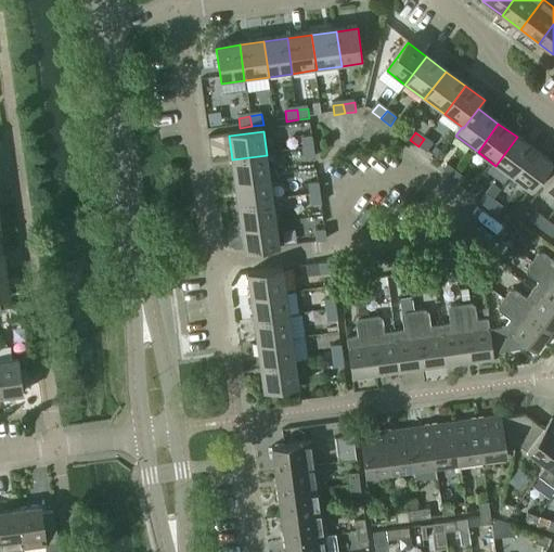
[(514,179),(536,151),(517,137),(495,166),(514,179)]
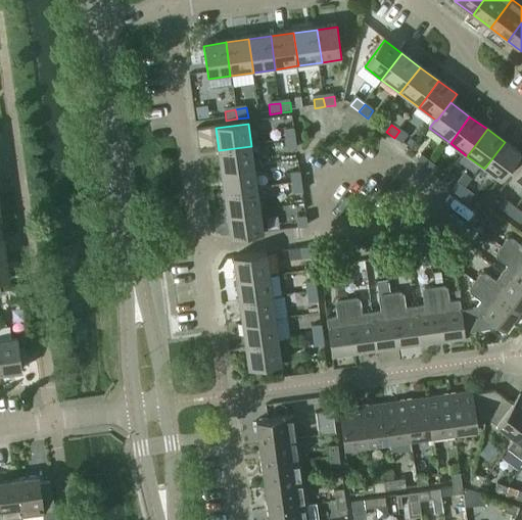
[(296,140),(294,130),(285,131),(287,141),(296,140)]
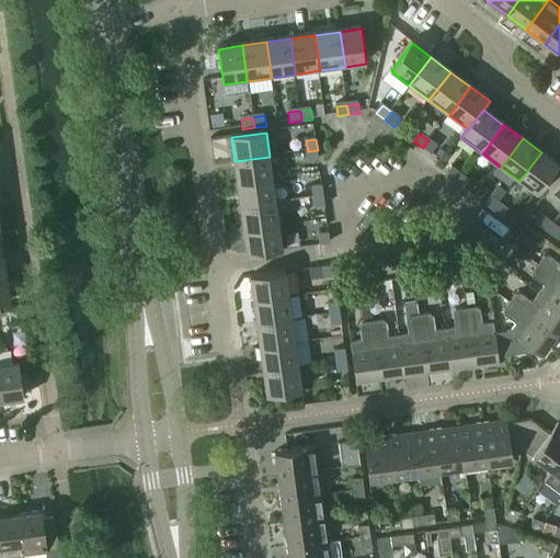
[(438,148),(429,140),(423,148),(432,156),(438,148)]
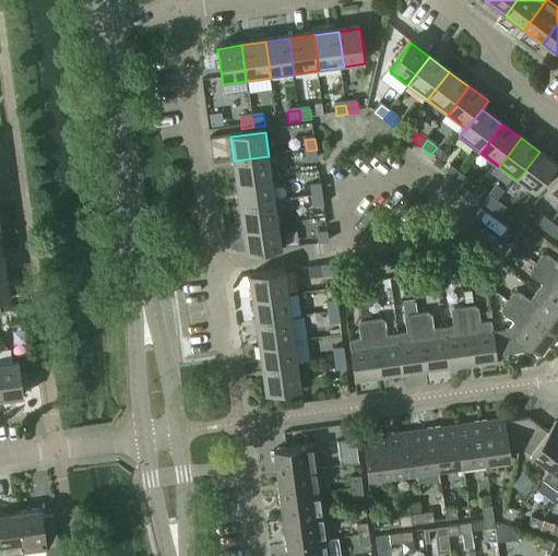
[(318,161),(317,150),(307,151),(308,163),(318,161)]
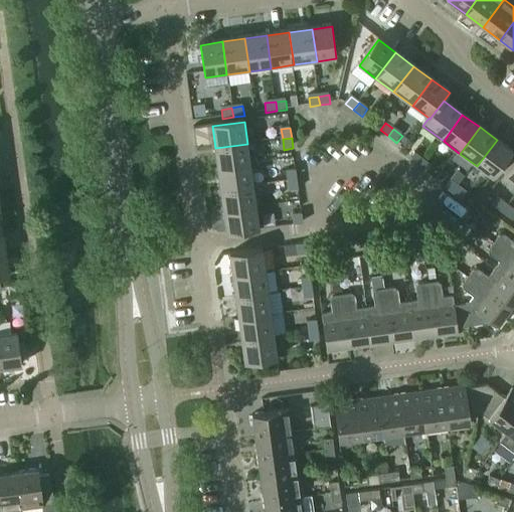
[(494,179),(513,152),(497,140),(477,166),(484,172),(494,179)]
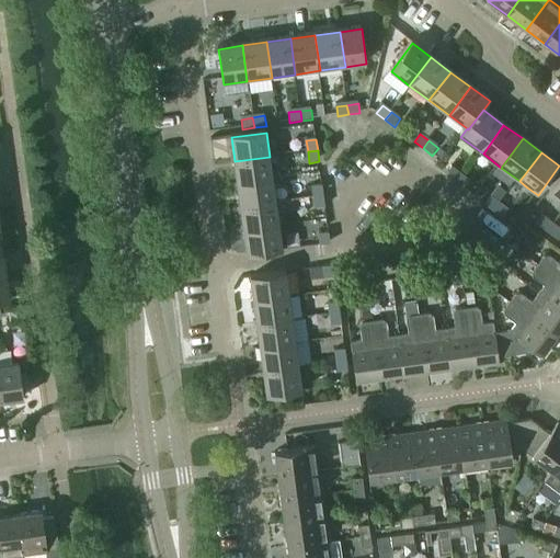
[(273,180),(270,157),(235,161),(238,185),(273,180)]
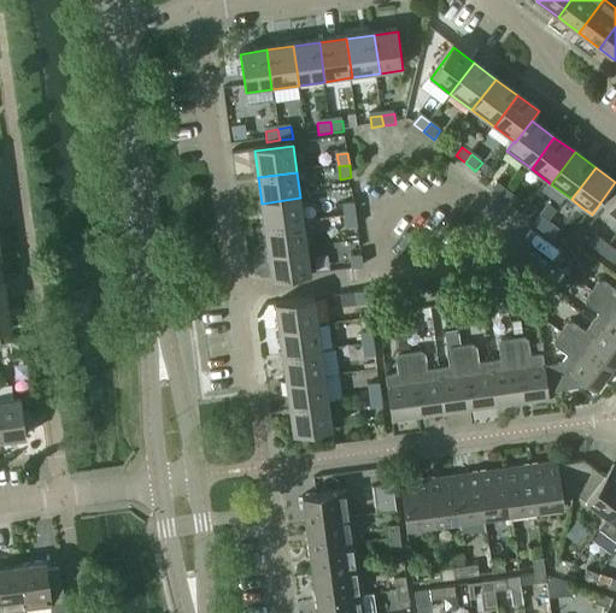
[(502,201),(508,193),(498,186),(492,194),(502,201)]
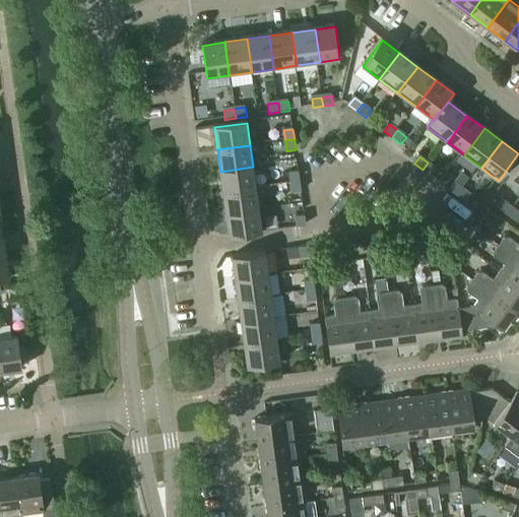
[(436,170),(428,163),(423,170),(431,177),(436,170)]
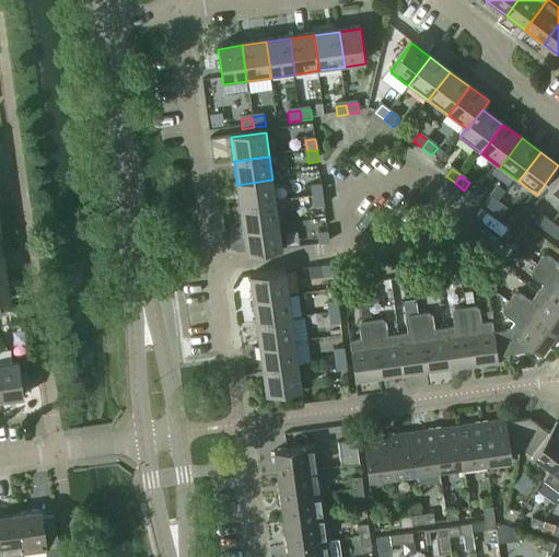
[(558,176),(548,190),(558,197),(558,176)]
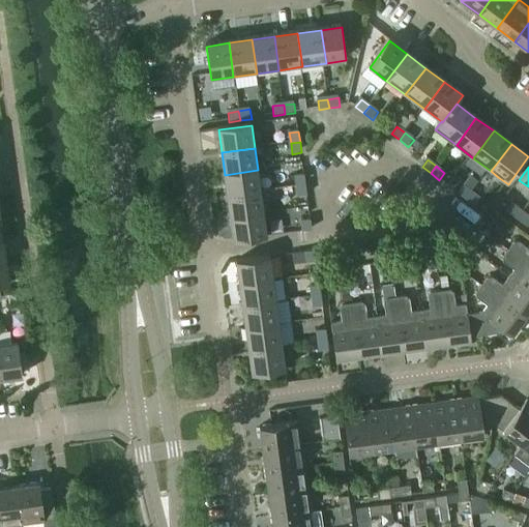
[(261,193),(258,170),(225,175),(228,197),(261,193)]
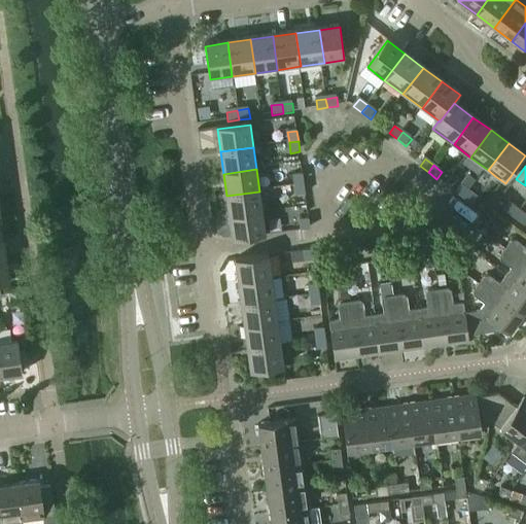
[(305,185),(303,175),(293,176),(295,186),(305,185)]
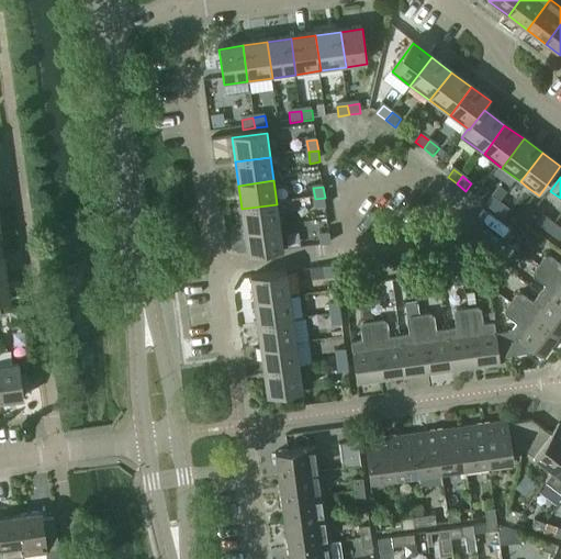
[(326,209),(325,198),(315,199),(316,210),(326,209)]
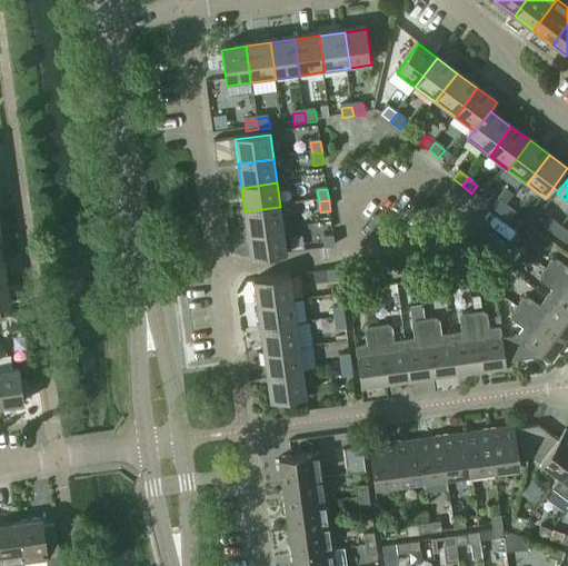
[(501,216),(507,208),(498,200),(491,208),(501,216)]
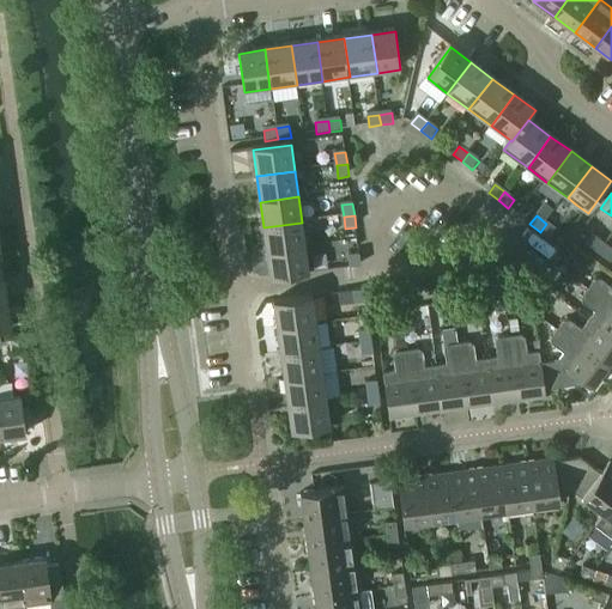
[(306,248),(302,223),(264,227),(267,254),(306,248)]
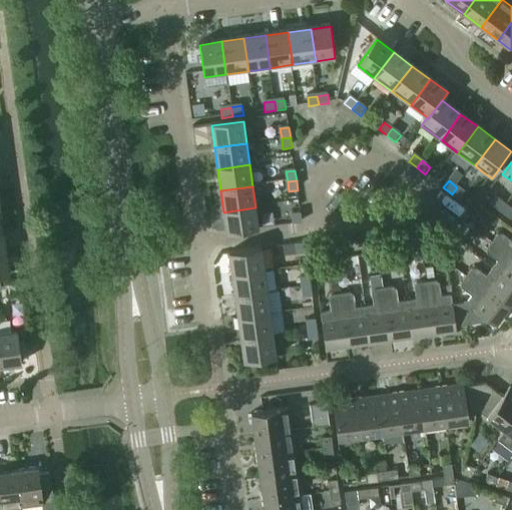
[(465,193),(457,187),(452,194),(460,200),(465,193)]
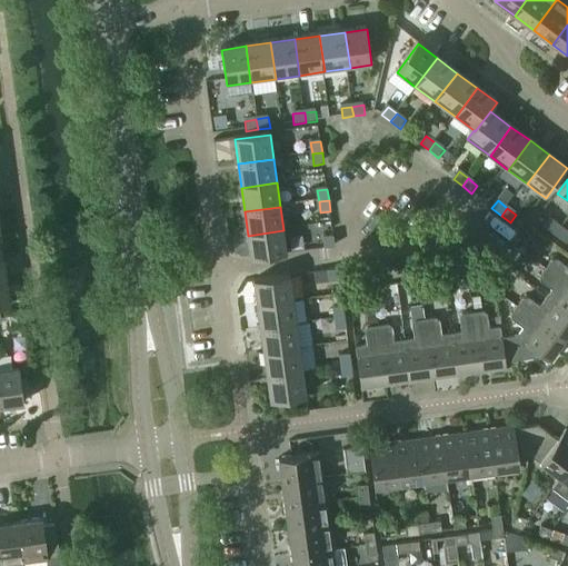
[(555,237),(561,229),(550,220),(544,228),(555,237)]
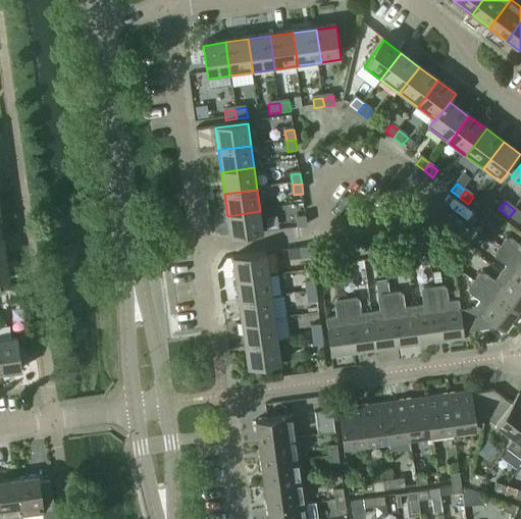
[(520,225),(520,214),(515,210),(509,217),(520,225)]
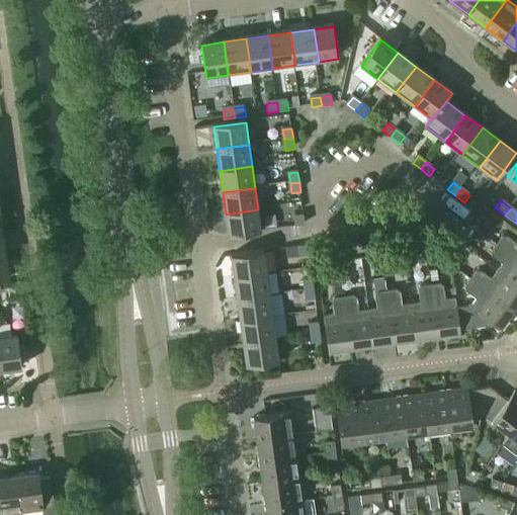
[(261,233),(260,221),(258,209),(226,215),(229,237),(261,233)]
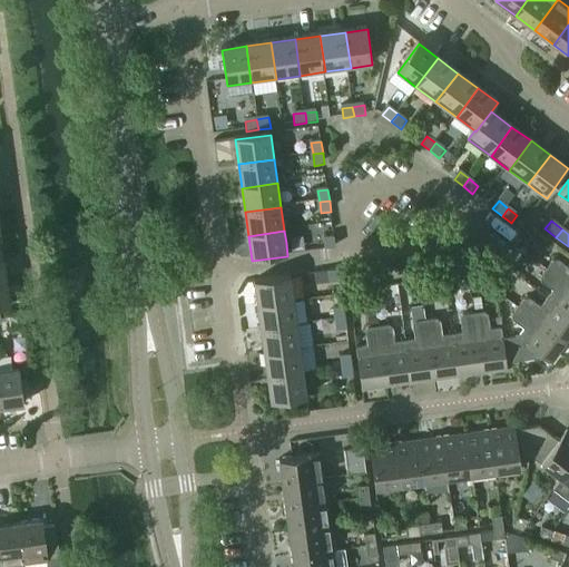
[(336,250),(334,237),(324,240),(326,251),(336,250)]
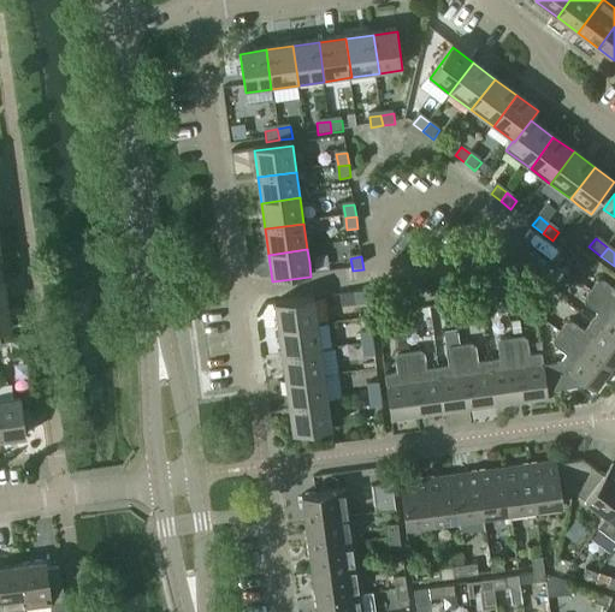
[(614,291),(603,283),(599,283),(592,292),(614,309),(614,291)]
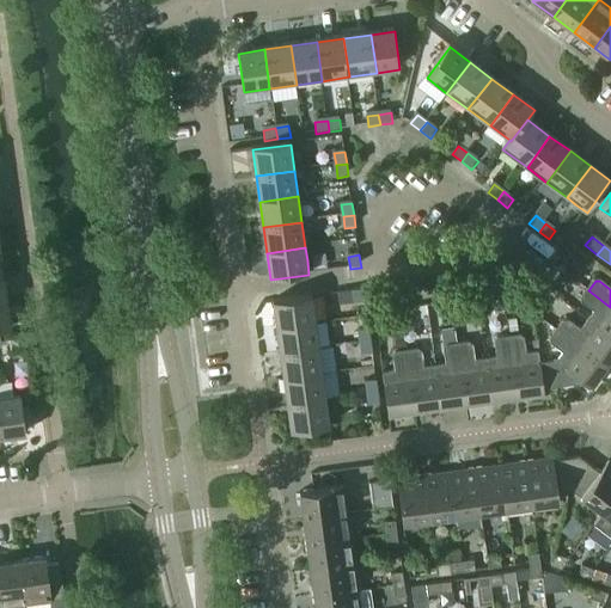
[(366,304),(364,290),(354,293),(355,305),(366,304)]
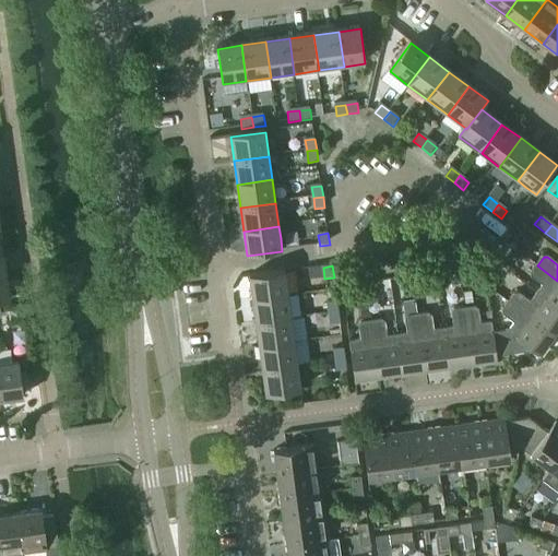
[(557,281),(537,265),(531,274),(531,279),(543,287),(537,295),(557,310),(557,281)]
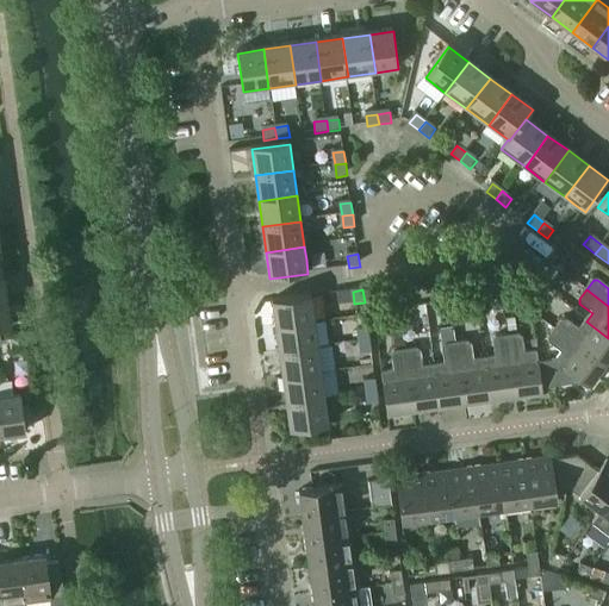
[(315,324),(314,311),(311,297),(273,303),(274,317),(277,329),(315,324)]
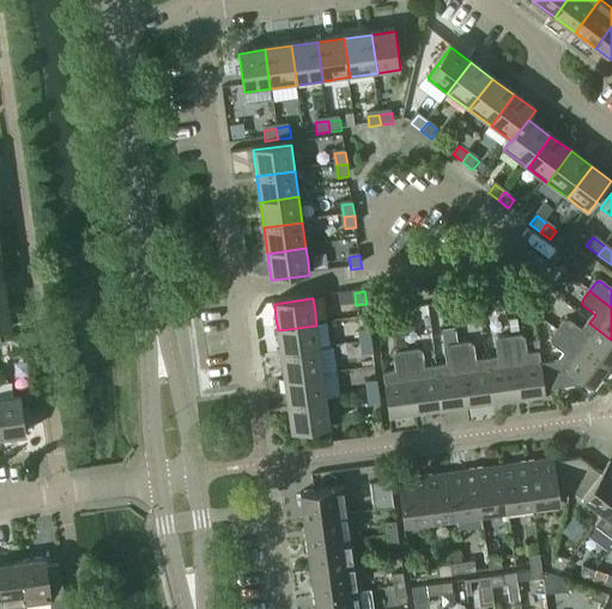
[(0,332),(12,330),(8,305),(0,306),(0,332)]
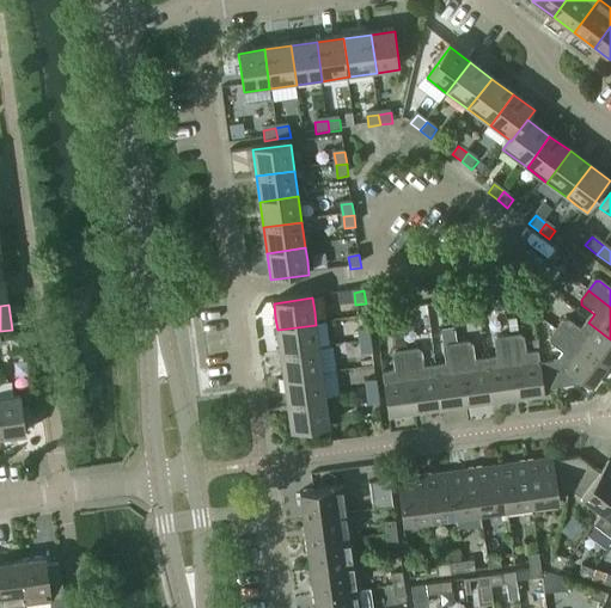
[(610,339),(588,323),(581,331),(569,321),(564,323),(557,332),(609,372),(610,369),(610,339)]
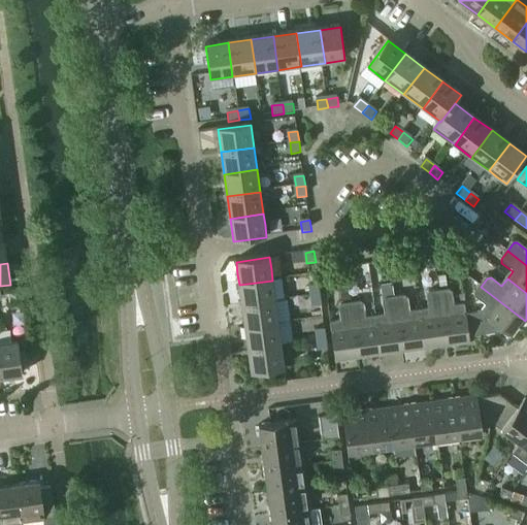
[(275,302),(272,281),(239,285),(242,307),(275,302)]
